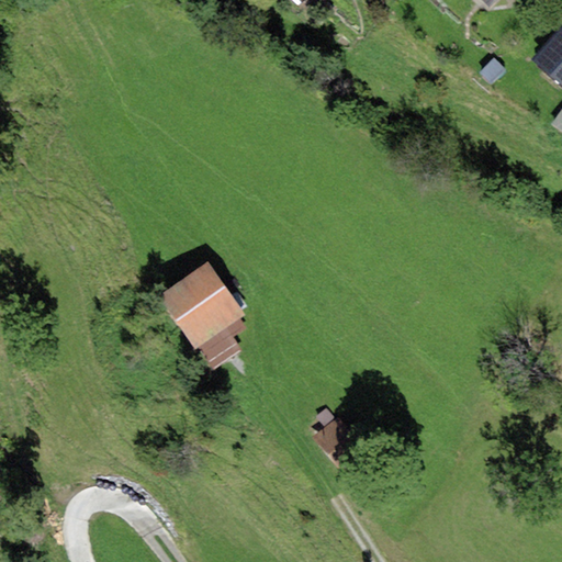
[(532,60),(561,85),(561,40),(554,34),(532,60)]
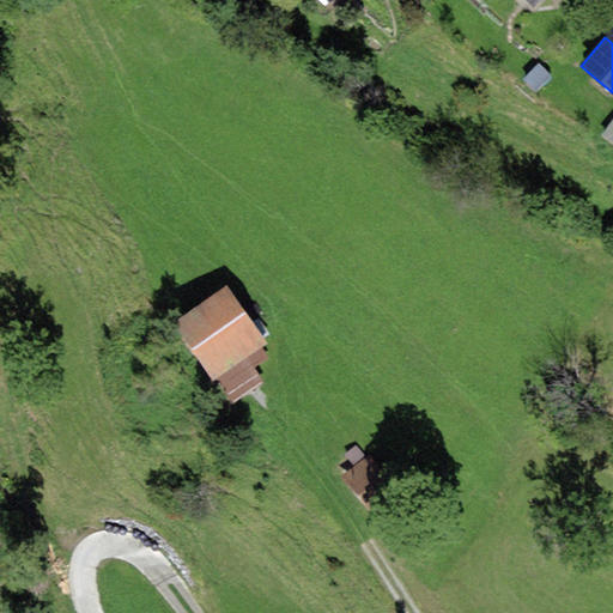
[(522,80),(535,93),(552,78),(540,64),(522,80)]
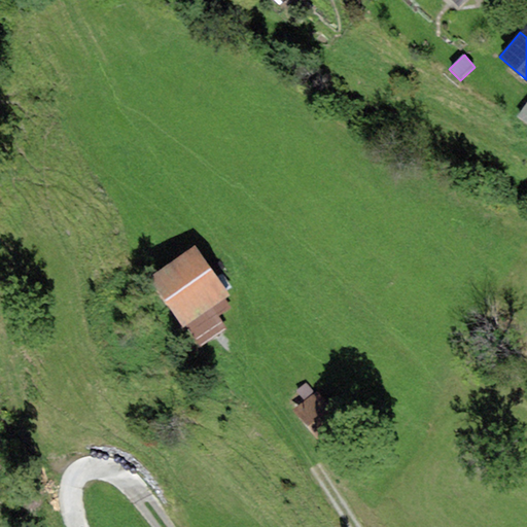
[(526,102),(517,117),(526,125),(526,102)]
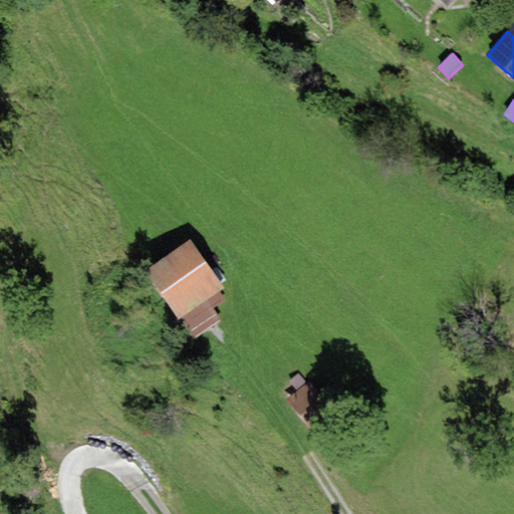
[(145,271),(177,320),(182,317),(219,292),(224,288),(192,239),(145,271)]
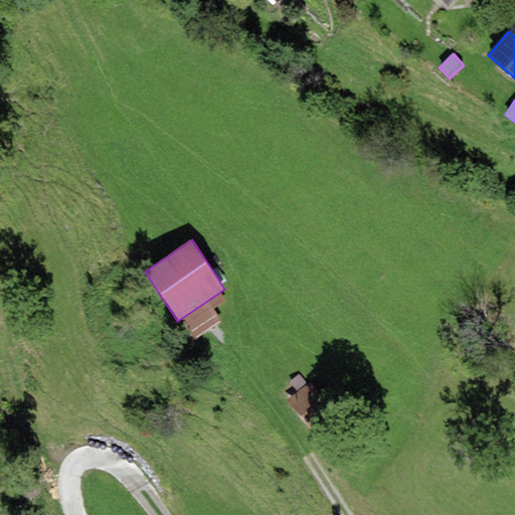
[(219,293),(182,318),(196,339),(221,322),(212,308),(224,300),(219,293)]
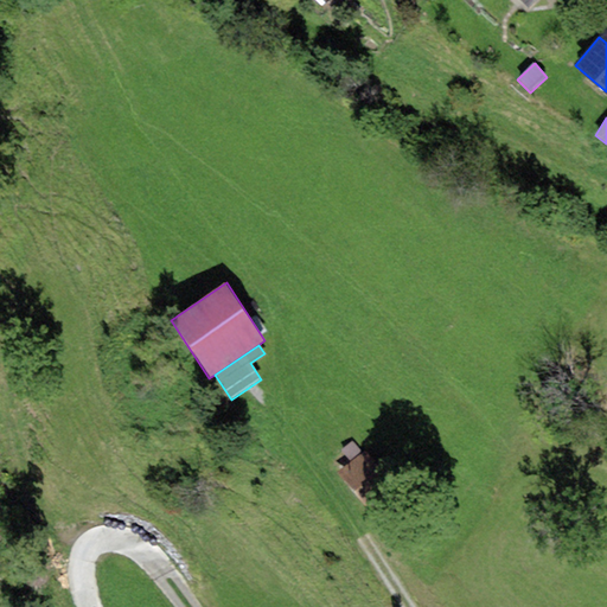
[(351,462),(362,453),(353,442),(342,452),(351,462)]
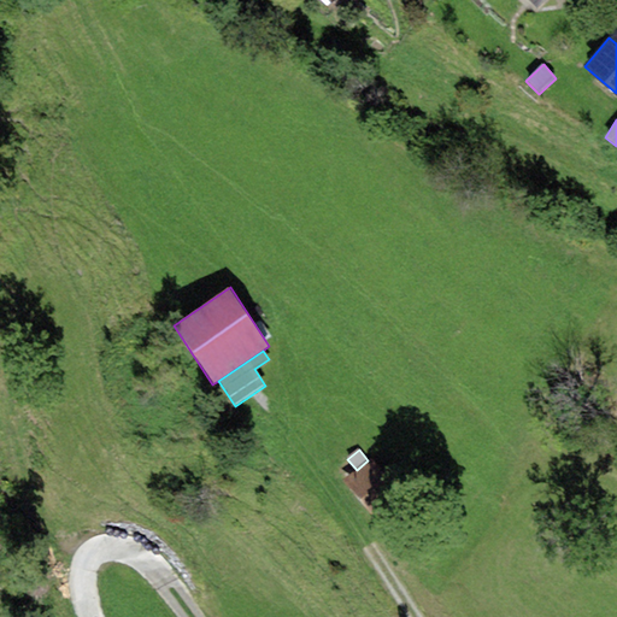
[(344,481),(359,499),(383,479),(368,460),(357,470),(344,481)]
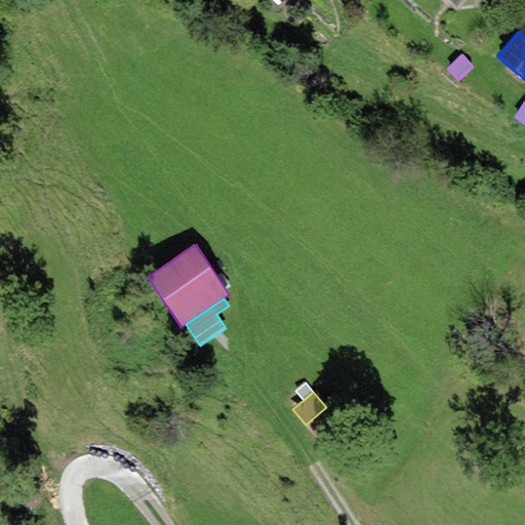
All buildings are outlined.
